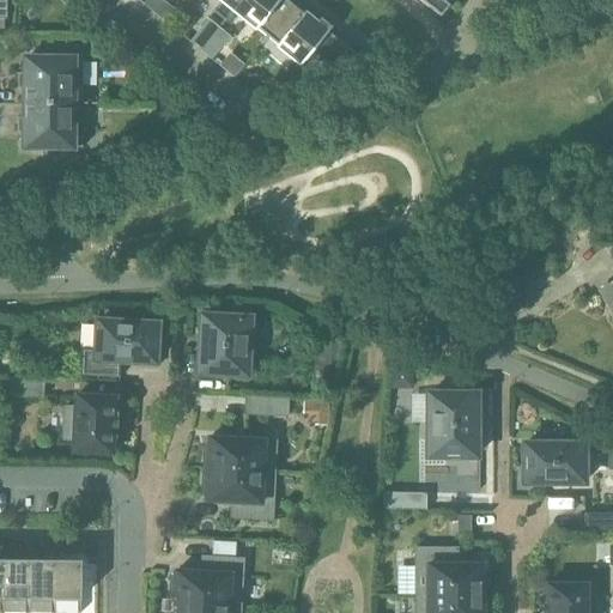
[(162,0),(146,0),(143,5),(153,13),(164,1),(162,0)]
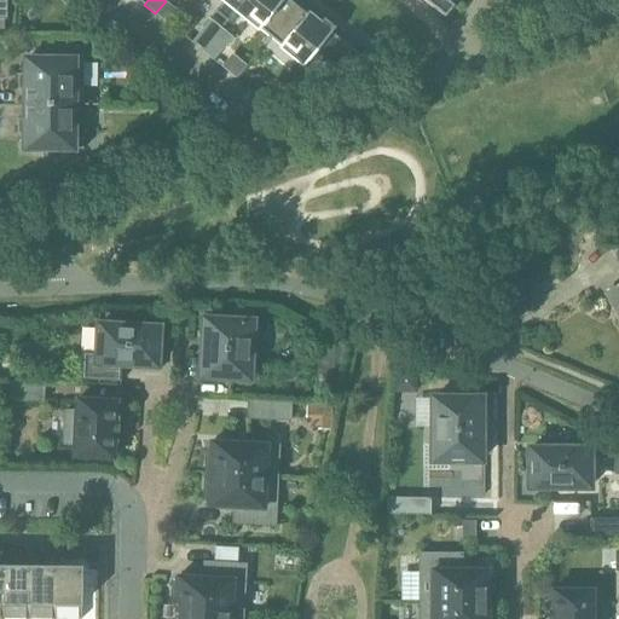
[(229,23),(237,11),(236,10),(243,0),(223,0),(224,1),(215,12),(229,23)]
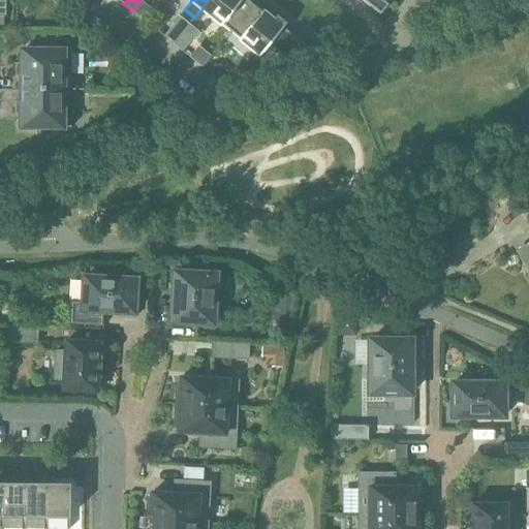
[(203,9),(230,32),(252,5),(246,0),(208,0),(201,8),(203,9)]
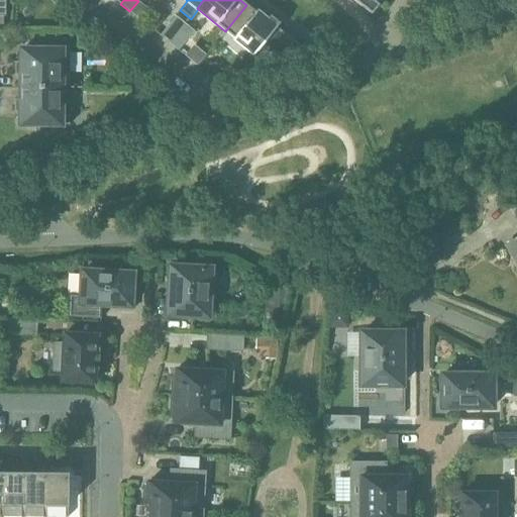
[(374,2),(375,0),(351,0),(371,15),(378,5),(374,2)]
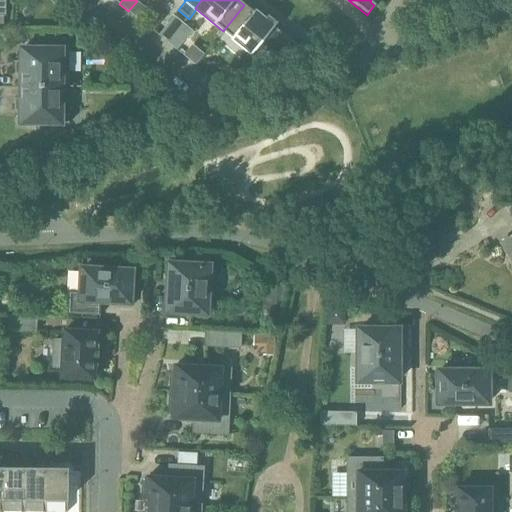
[(147,9),(137,1),(128,11),(138,19),(147,9)]
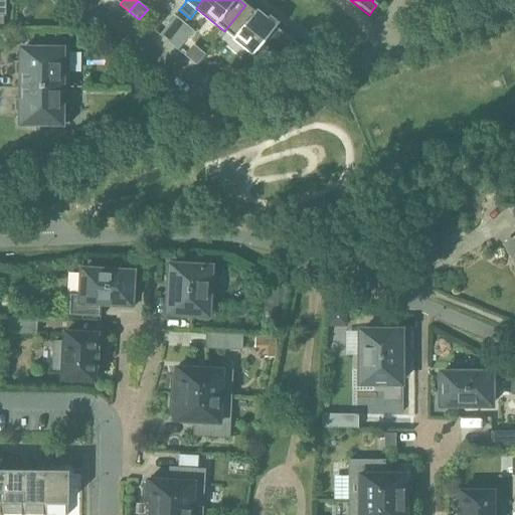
[(265,20),(245,5),(224,31),(253,54),(263,43),(277,54),(299,46),(276,27),(279,23),(269,16),(265,20)]
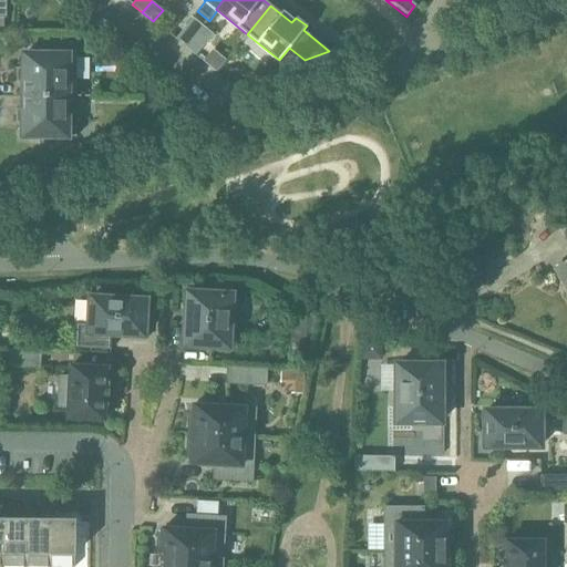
[(185,48),(203,27),(193,19),(175,40),(185,48)]
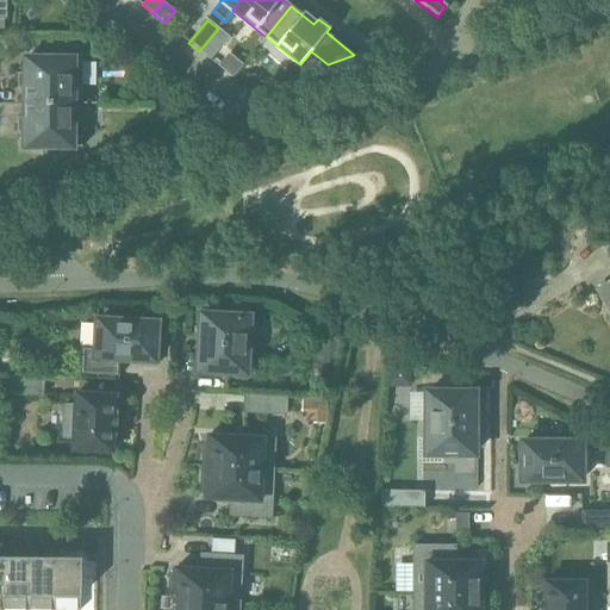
[(218,29),(199,51),(210,60),(228,37),(218,29)]
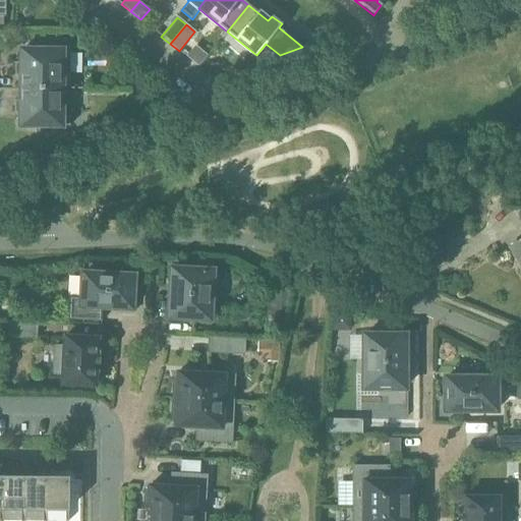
[(51,51),(21,51),(21,62),(14,62),(14,76),(20,76),(20,88),(19,88),(69,89),(70,51),(62,51),(62,48),(51,48),(51,51)]
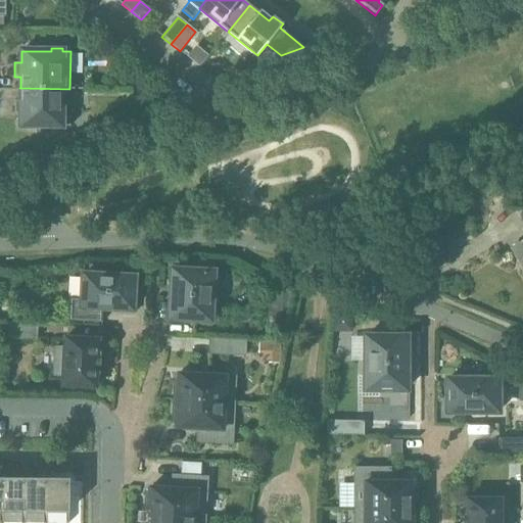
[(216,64),(208,74),(220,82),(231,78),(216,64)]
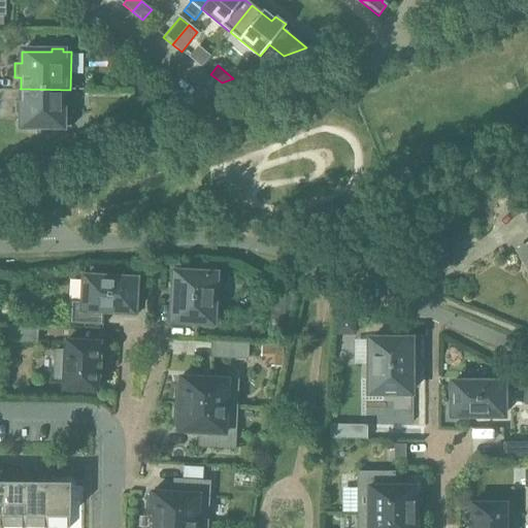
[(70,90),(20,89),(20,90),(21,90),(21,101),(14,101),(14,116),(21,116),(21,127),(51,128),(51,131),(62,131),(62,128),(70,128),(70,90)]
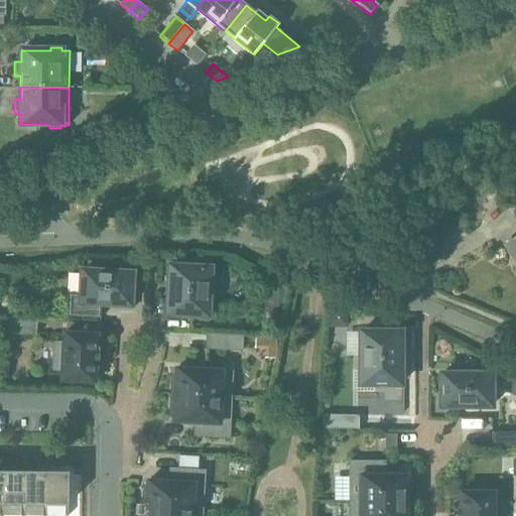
[(515,261),(515,190),(504,199),(515,220),(515,236),(505,243),(515,261)]
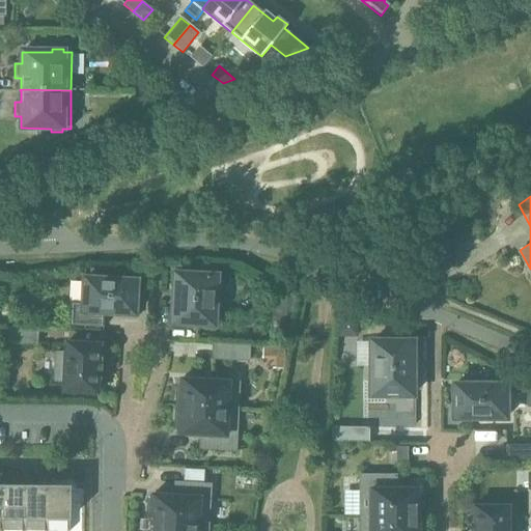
[(199,328),(216,329),(217,312),(214,312),(215,294),(218,294),(219,282),(216,282),(216,276),(203,276),(203,273),(187,272),(187,275),(174,274),(172,324),(199,326),(199,328)]
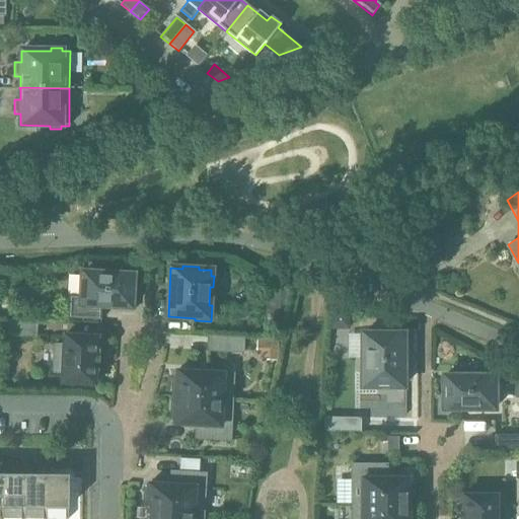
[(117,310),(134,311),(135,294),(132,294),(133,276),(82,273),(81,297),(69,296),(68,319),(100,320),(101,306),(118,307),(117,310)]
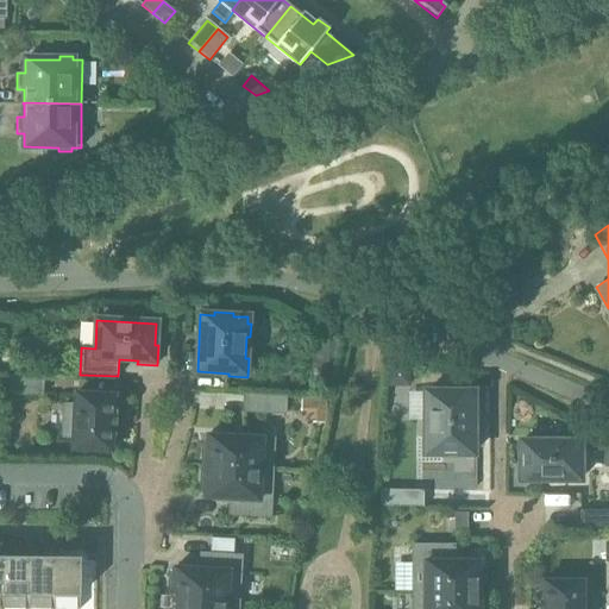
[(27,359),(13,359),(12,374),(26,374),(27,359)]
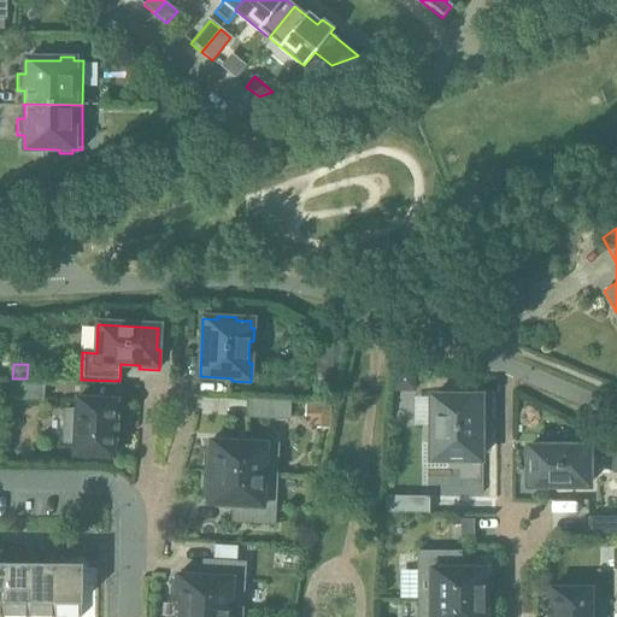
[(42,385),(11,383),(10,399),(42,401),(42,385)]
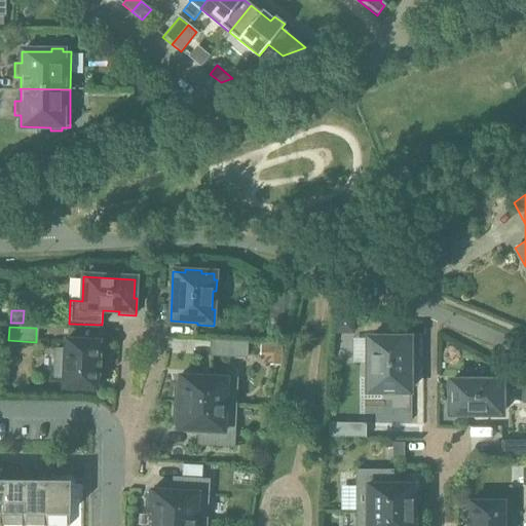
[(408,374),(408,363),(406,363),(406,357),(408,357),(408,339),(367,339),(367,345),(364,345),(364,357),(367,357),(367,378),(364,378),(364,396),(381,396),(381,392),(408,392),(408,385),(411,385),(411,374),(408,374)]
